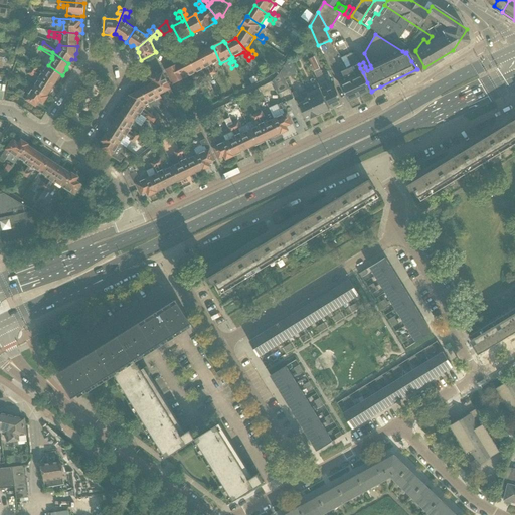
[(201,53),(200,53),(212,75),(216,73),(214,69),(212,70),(210,66),(218,62),(219,63),(220,63),(213,47),(212,48),(201,53)]
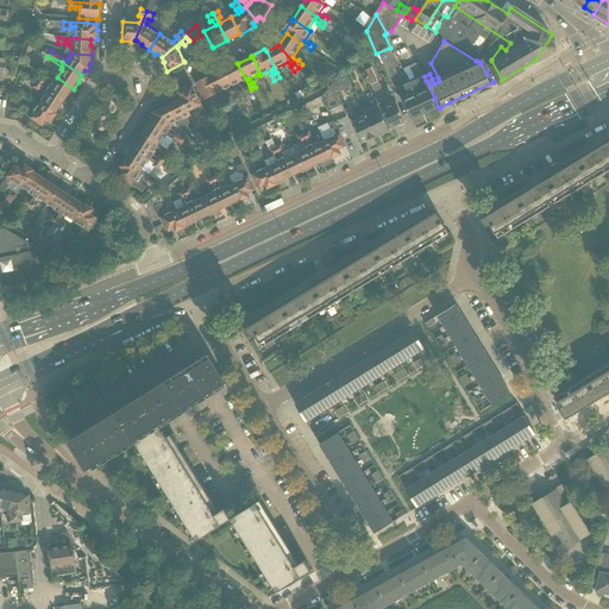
[(237,63),(225,70),(233,87),(243,82),(245,86),(244,87),(246,92),(251,89),(237,63)]
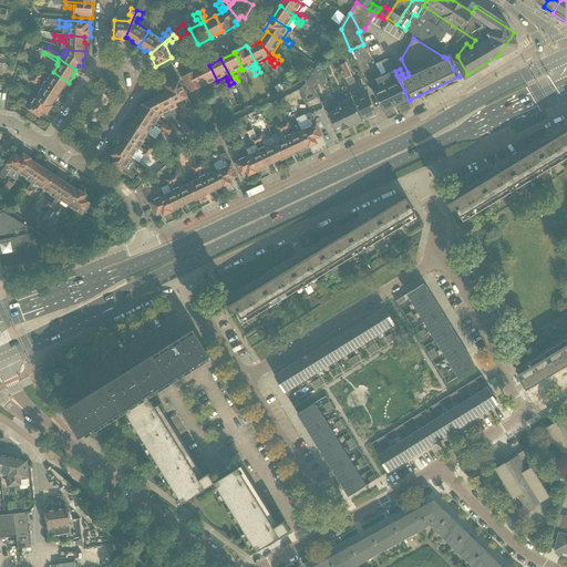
[(381,62),(375,64),(382,76),(387,74),(381,62)]
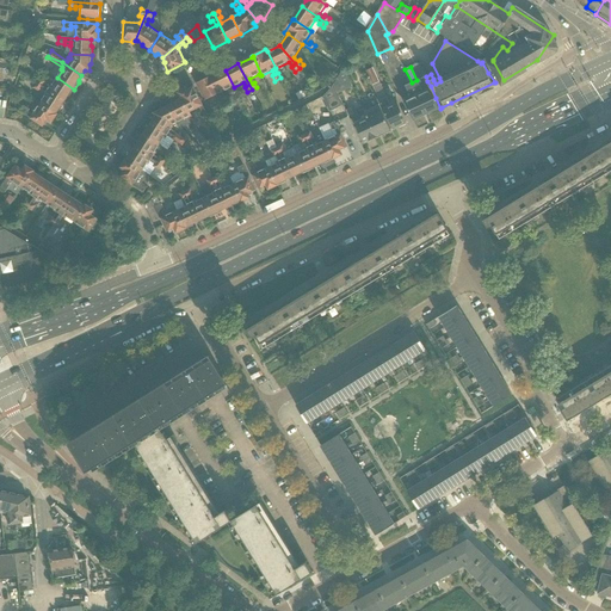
[(334,82),(333,86),(337,94),(352,87),(344,69),(344,68),(334,82)]
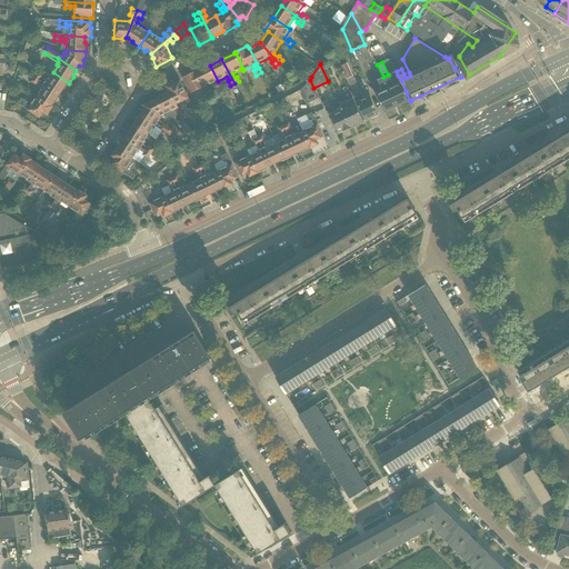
[(341,67),(347,79),(352,77),(347,63),(341,67)]
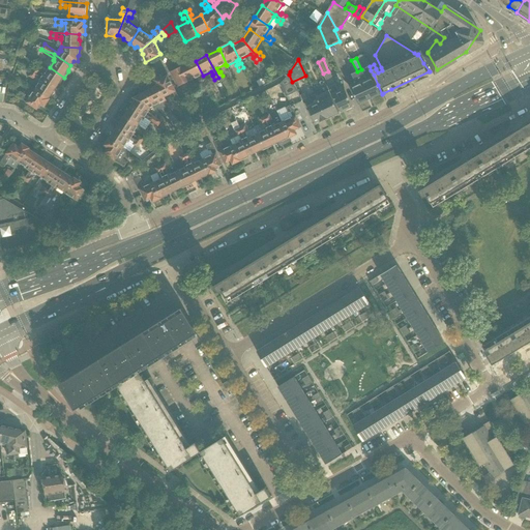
[(196,61),(183,67),(190,81),(196,91),(200,88),(197,83),(195,85),(193,81),(203,76),(196,61)]
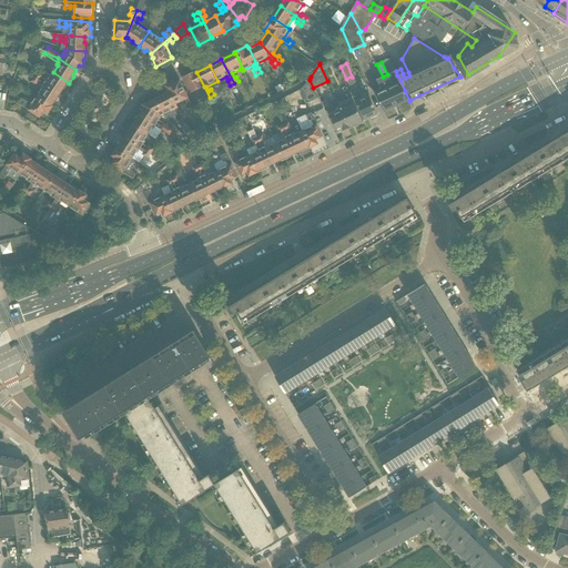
[(387,74),(383,77),(396,105),(401,103),(402,104),(407,102),(406,100),(407,100),(398,81),(401,80),(396,71),(395,70),(387,74)]
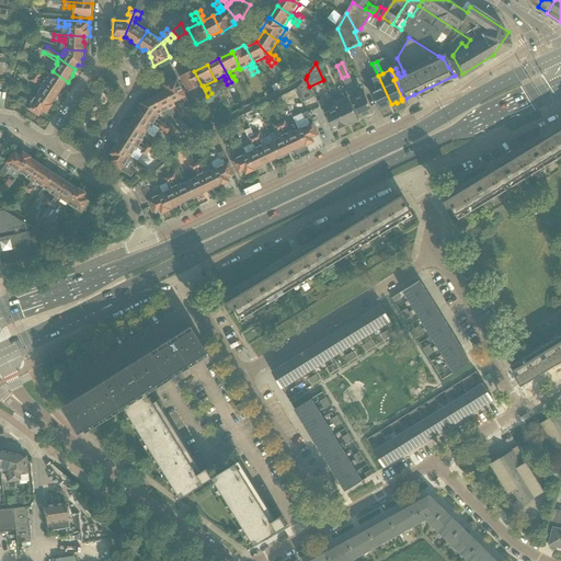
[(202,86),(194,71),(194,70),(181,77),(189,92),(198,88),(201,92),(198,93),(202,99),(207,96),(202,86)]
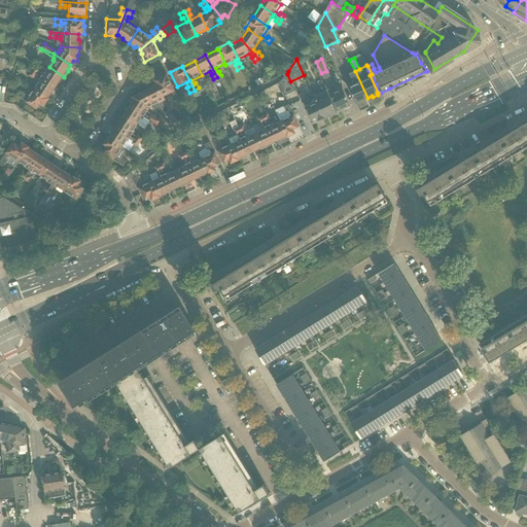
[(35,67),(31,72),(56,88),(59,82),(60,82),(64,77),(49,67),(45,72),(44,72),(43,74),(39,72),(40,70),(35,67)]
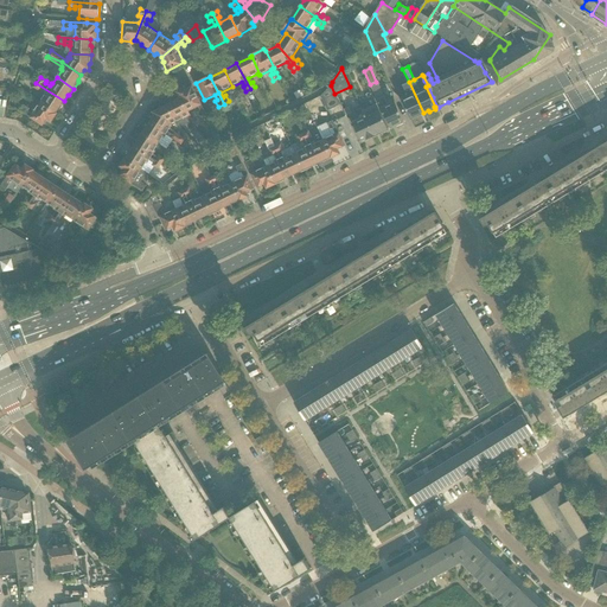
[(423,113),(409,82),(402,84),(408,96),(401,98),(410,119),(413,117),(414,119),(417,117),(417,115),(423,113)]
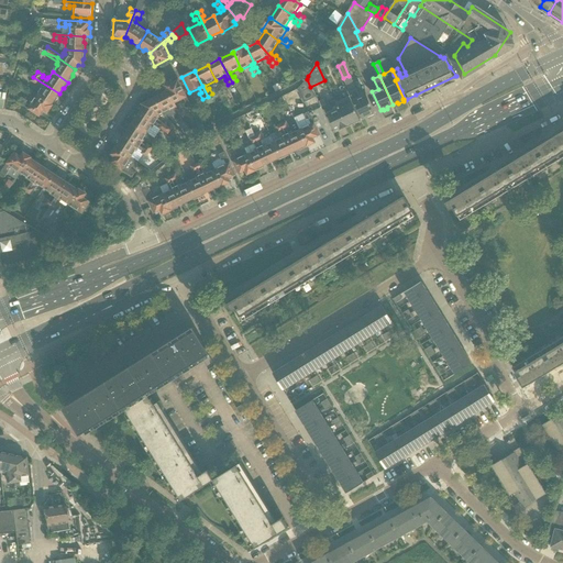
[(42,89),(36,97),(52,107),(57,99),(56,98),(59,94),(33,77),(31,81),(37,86),(39,84),(42,86),(40,89),(42,89)]
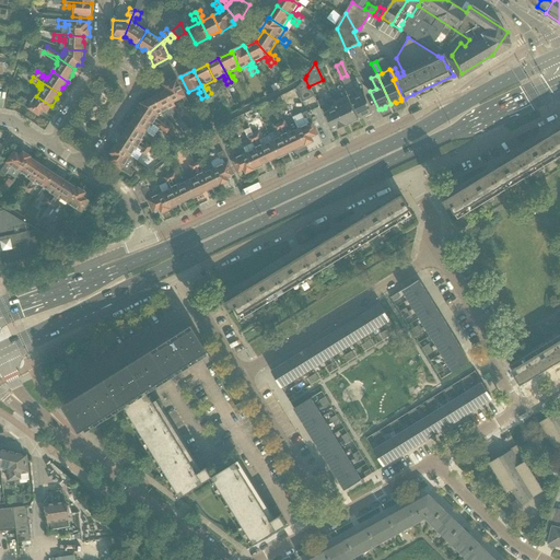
[(172,81),(164,85),(167,91),(173,103),(183,98),(185,103),(183,104),(185,109),(190,107),(186,97),(186,96),(183,89),(177,79),(176,79),(177,81),(173,83),(172,81)]
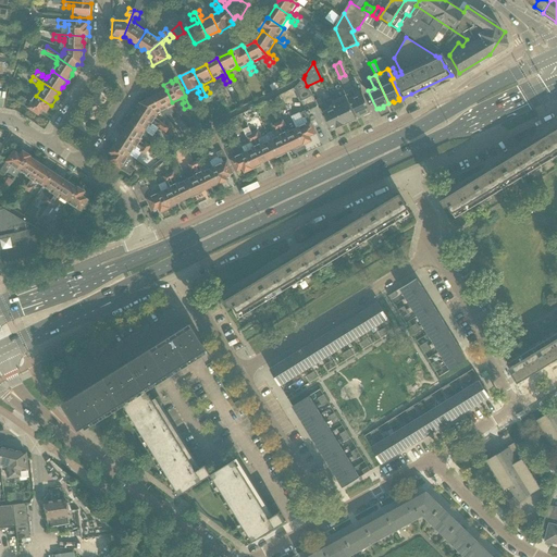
[(371,111),(361,93),(355,95),(351,88),(345,91),(359,119),(360,118),(359,116),(361,115),(362,118),(370,113),(369,112),(371,111)]
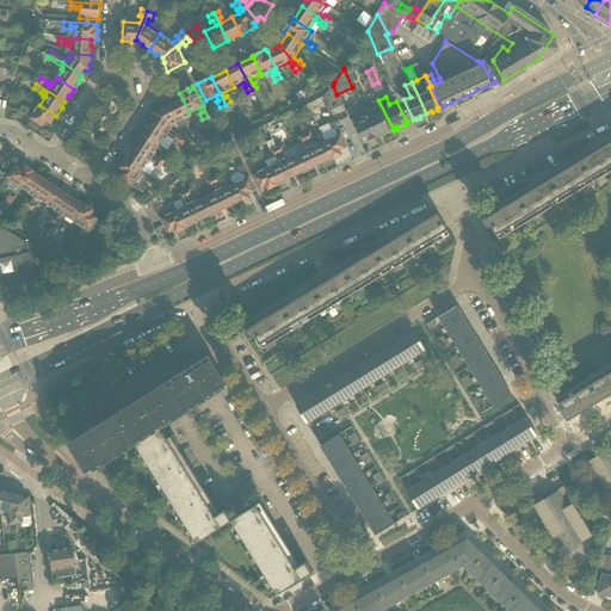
[(176,102),(167,105),(177,123),(184,119),(185,121),(187,119),(190,124),(187,125),(191,131),(197,128),(190,113),(189,112),(181,99),(177,103),(176,102)]
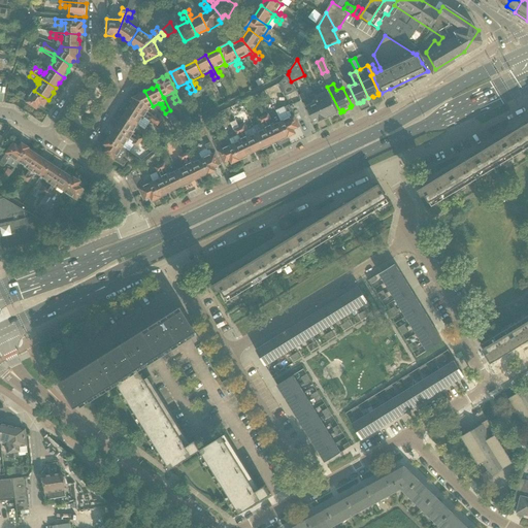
[(318,88),(312,90),(326,118),(330,116),(332,117),(336,114),(337,112),(327,90),(320,93),(318,88)]
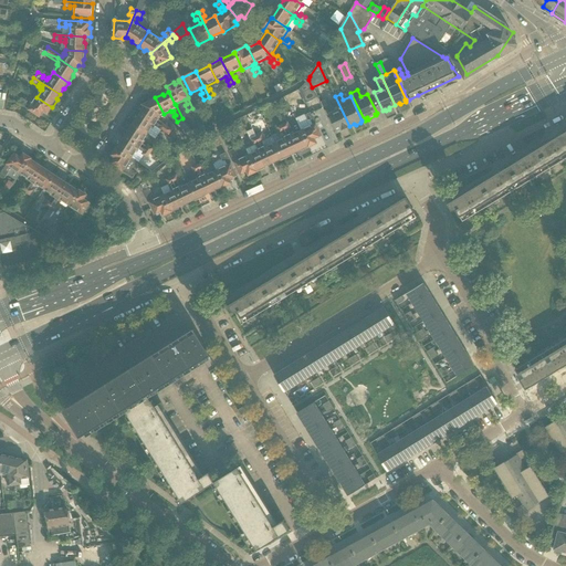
[(349,126),(335,96),(336,100),(329,103),(332,107),(326,109),(336,132),(342,129),(349,126)]
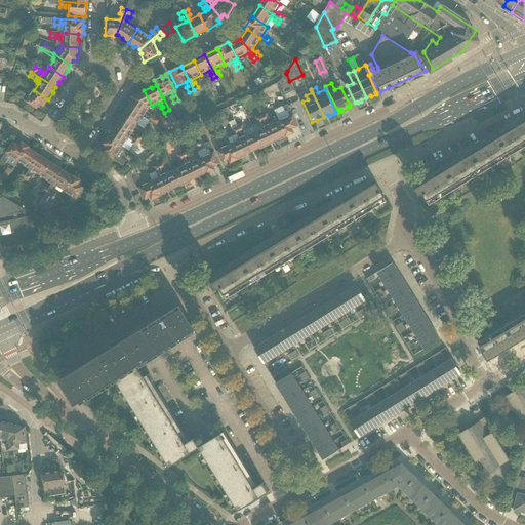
[(48,99),(34,90),(29,98),(25,96),(26,94),(21,91),(17,96),(37,109),(41,103),(45,106),(48,99)]
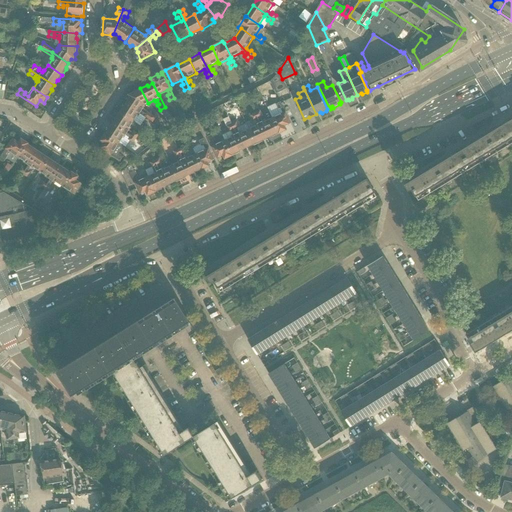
[(130,98),(126,105),(140,114),(152,122),(156,117),(144,109),(145,106),(144,105),(145,104),(148,103),(140,88),(134,91),(134,93),(129,95),(130,98)]
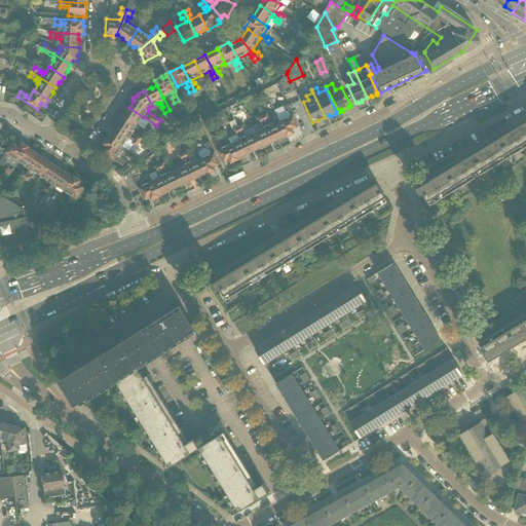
[(290,115),(279,120),(288,137),(294,134),(292,128),(298,125),(289,104),(283,107),(286,112),(288,111),(290,115)]
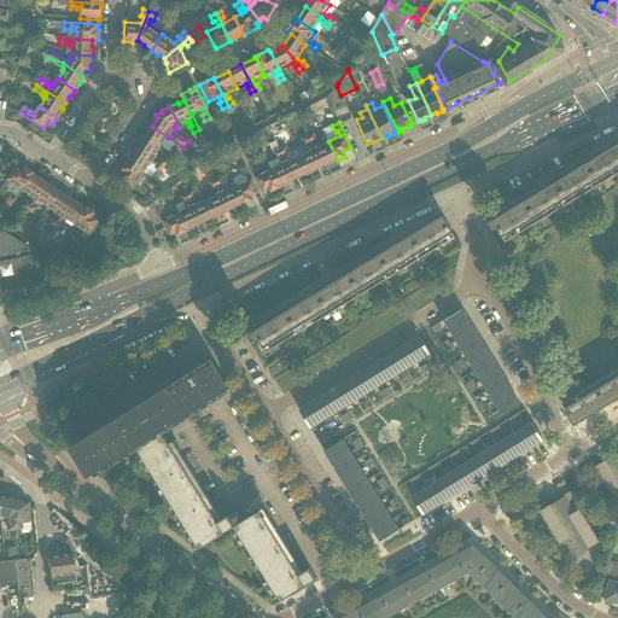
[(149,129),(143,139),(159,150),(167,140),(168,141),(169,138),(152,127),(151,128),(149,129)]
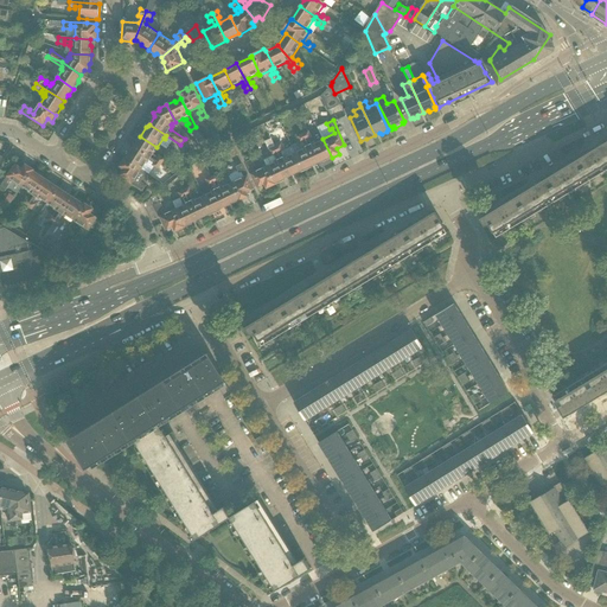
[(196,128),(190,132),(195,138),(200,134),(196,128)]
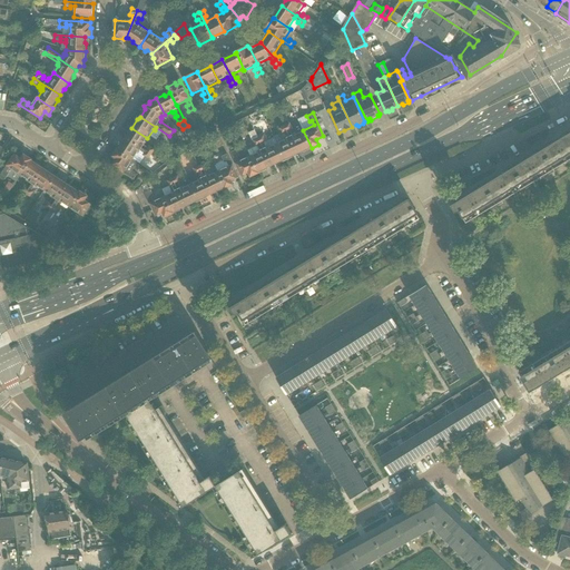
[(290,123),(284,125),(297,153),(302,150),(304,151),(312,148),(303,130),(295,134),(295,133),(292,134),(291,129),(293,128),(290,123)]
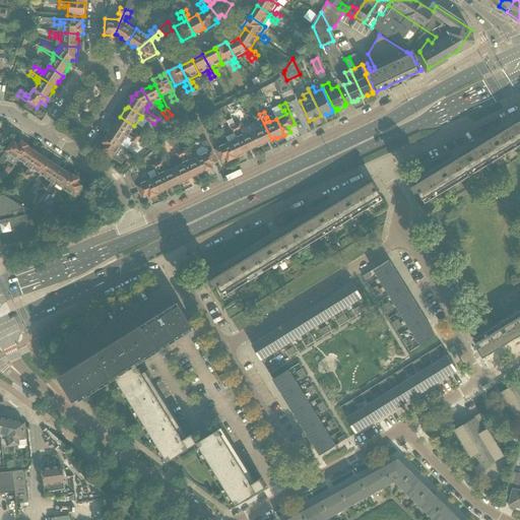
[(258,127),(252,130),(259,146),(266,143),(266,141),(271,139),(259,114),(254,116),(257,122),(259,121),(260,125),(258,126),(258,127)]
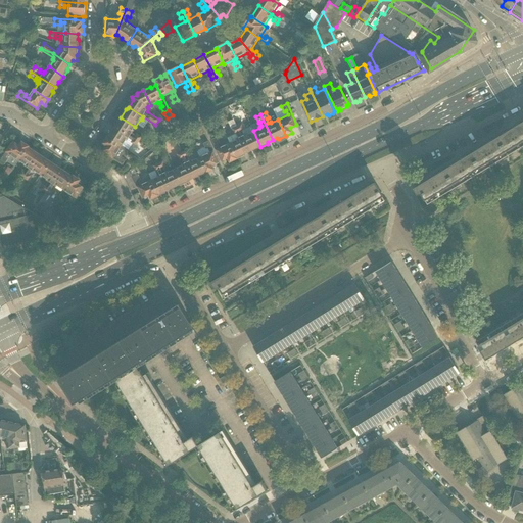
[(119,123),(115,127),(139,142),(142,137),(137,134),(136,136),(133,133),(134,131),(133,130),(135,127),(121,117),(119,121),(119,123)]
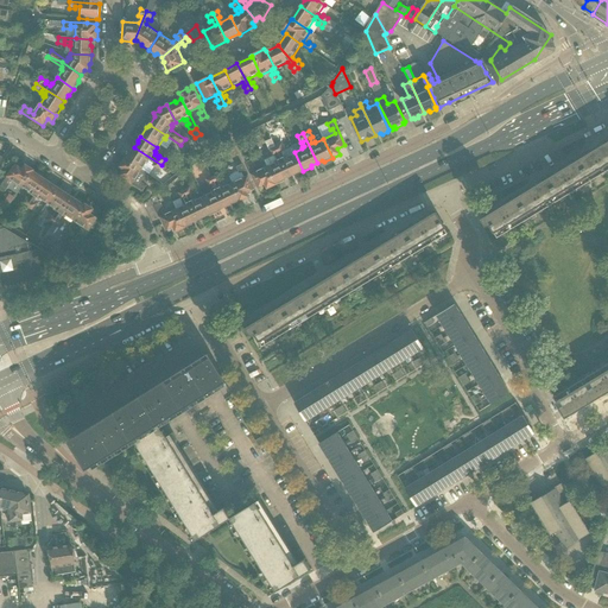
[(274,146),(289,177),(295,173),(296,175),(303,171),(295,152),(287,156),(287,154),(284,156),(282,152),(284,151),(280,144),(274,146)]
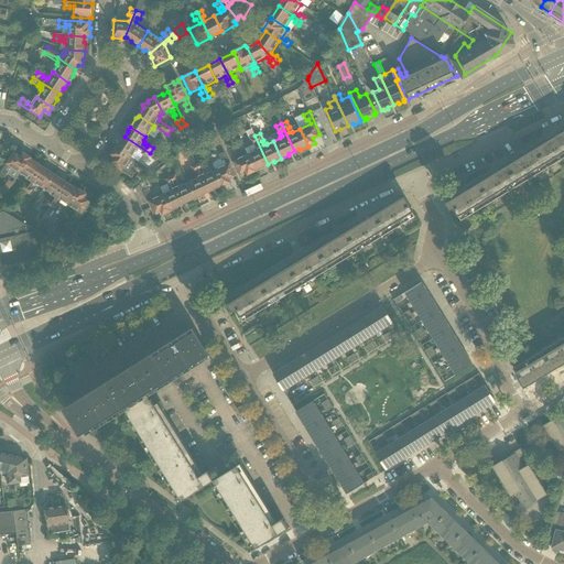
[(546,169),(563,158),(563,133),(535,151),(546,169)]
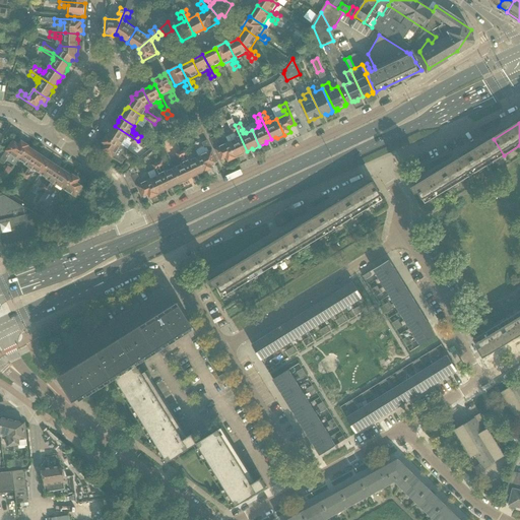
[(233,133),(225,137),(228,141),(226,142),(235,158),(242,154),(243,152),(247,151),(240,137),(235,125),(230,128),(233,133)]
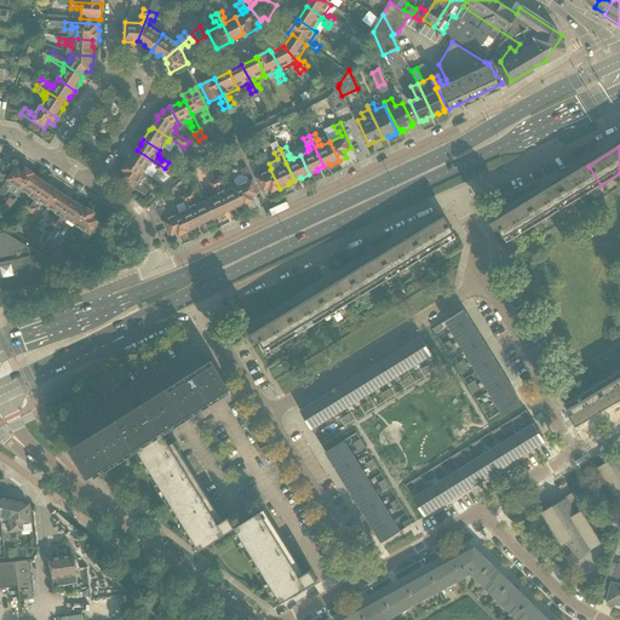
[(132,155),(127,162),(144,173),(149,167),(150,167),(153,165),(156,167),(155,170),(161,173),(165,168),(137,150),(136,153),(133,155),(132,155)]
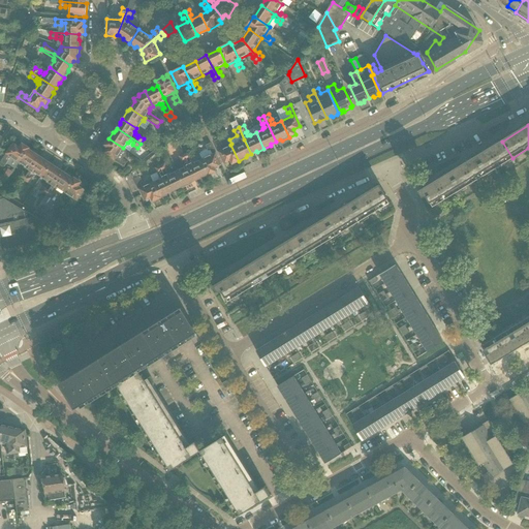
[(107,141),(104,146),(109,148),(104,154),(124,166),(127,161),(122,158),(127,151),(123,148),(109,138),(107,141)]
